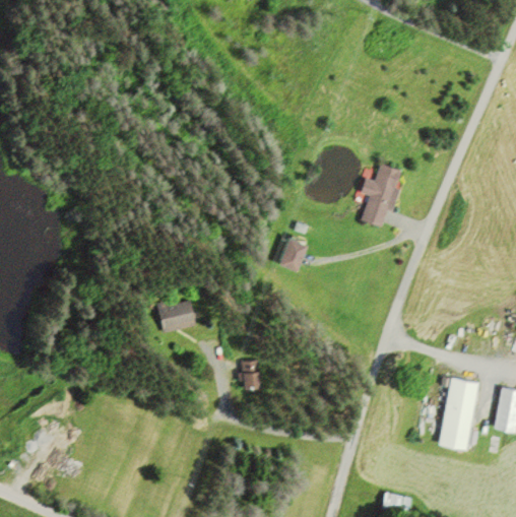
[(381,163),(402,171),(397,187),(401,189),(394,210),(389,208),(383,227),(361,218),(369,195),(361,192),(366,177),(375,180),(381,163)]
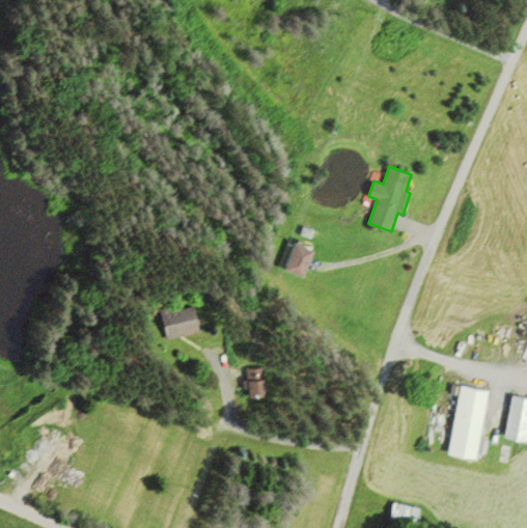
[(294,243),(310,249),(300,275),(282,269),(294,243)]
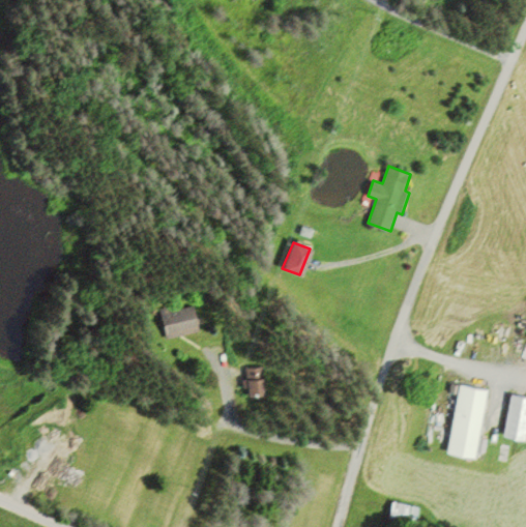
[(161,314),(166,339),(200,331),(195,306),(161,314)]
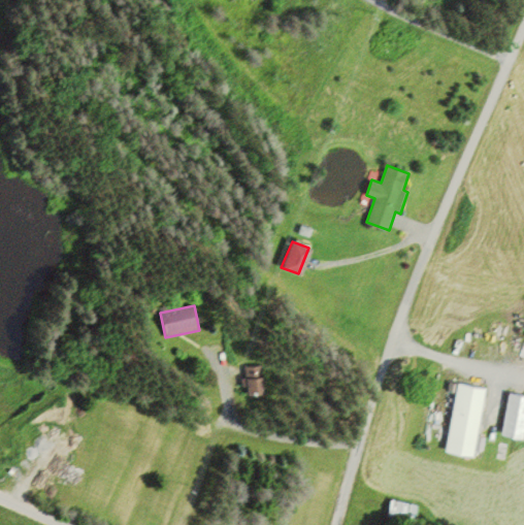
[(247,396),(266,395),(265,367),(246,367),(247,396)]
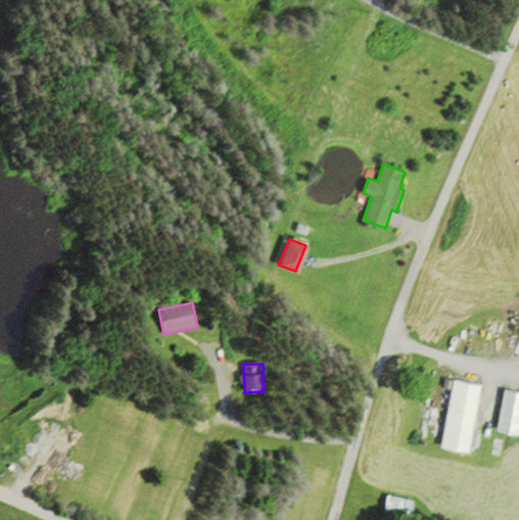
[(441,450),(471,454),(482,386),(453,381),(441,450)]
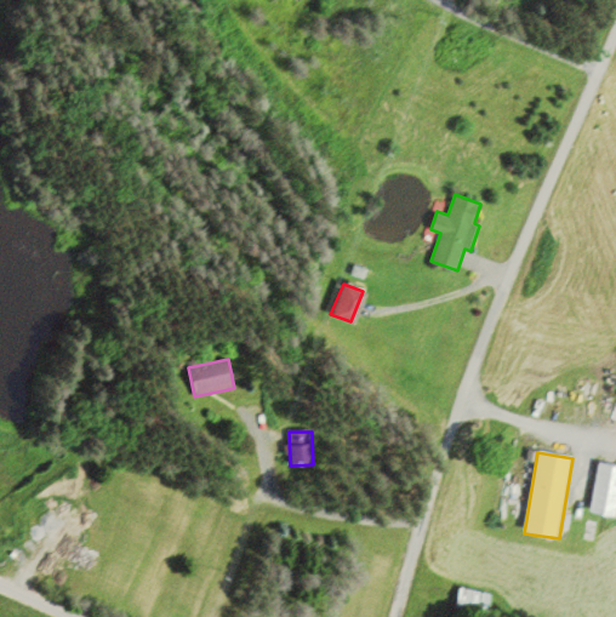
[(615,466),(598,463),(589,514),(615,518),(615,466)]
